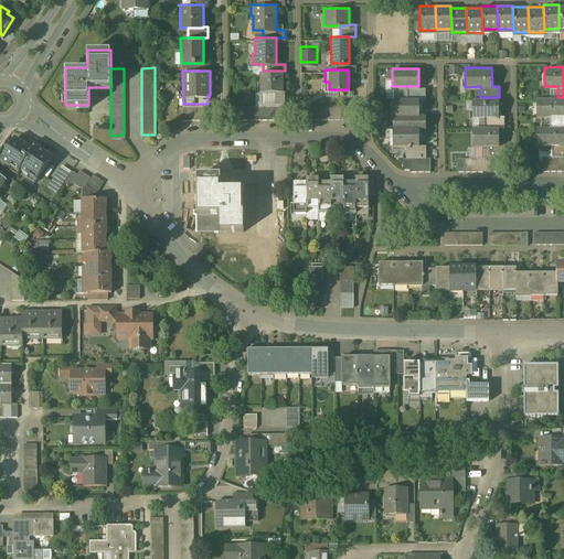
[(263,71),(259,71),(259,90),(261,90),(261,104),(274,104),(280,104),(285,104),(285,96),(283,96),(283,71),(263,71)]
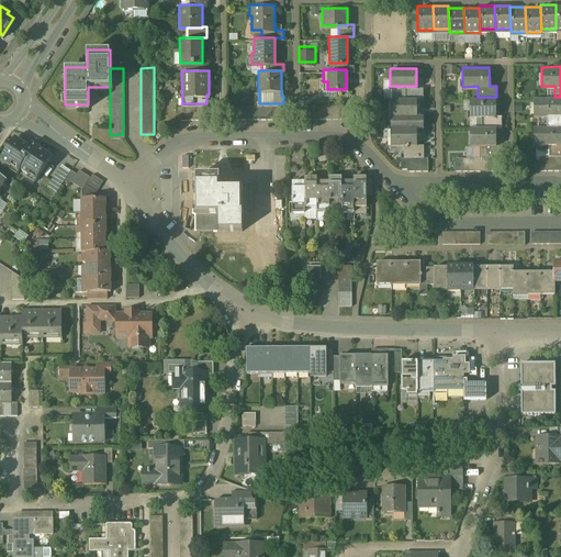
[(416,86),(390,86),(390,98),(417,98),(423,98),(423,85),(416,85),(416,86)]
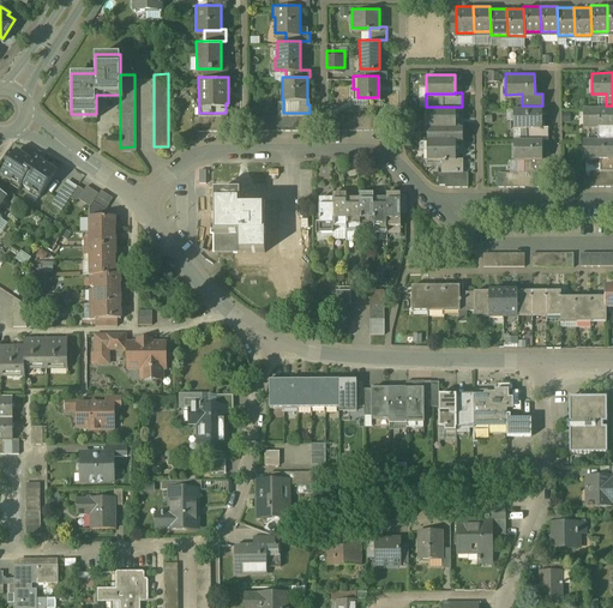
[(522,106),(512,106),(512,126),(526,126),(526,137),(542,137),(547,137),(547,124),(542,124),(542,106),(522,106)]
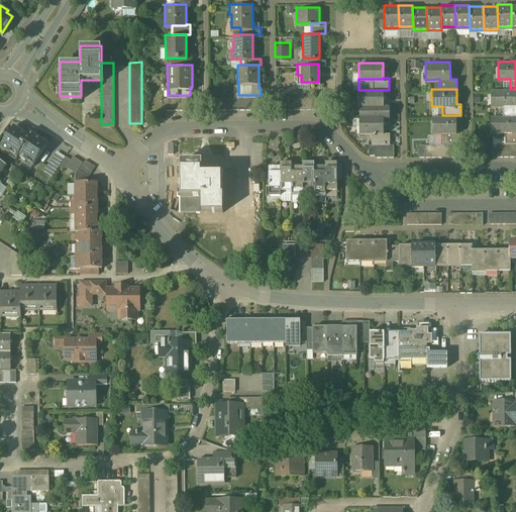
[(510,89),(492,89),(493,106),(503,105),(503,115),(515,114),(515,96),(515,89),(510,89)]
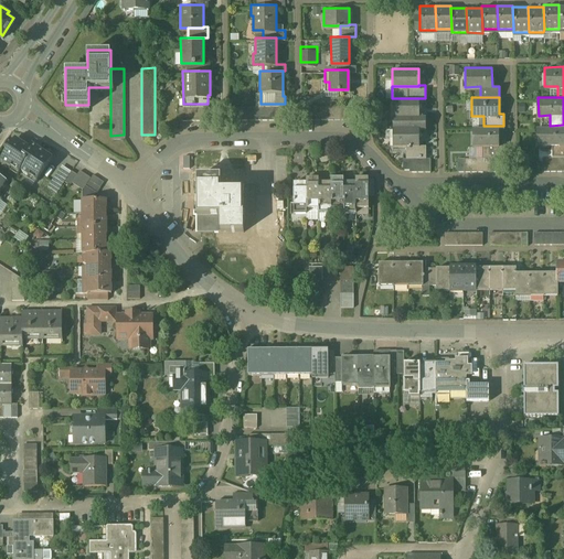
[(392,98),(392,116),(405,116),(419,116),(419,114),(419,98),(392,98)]
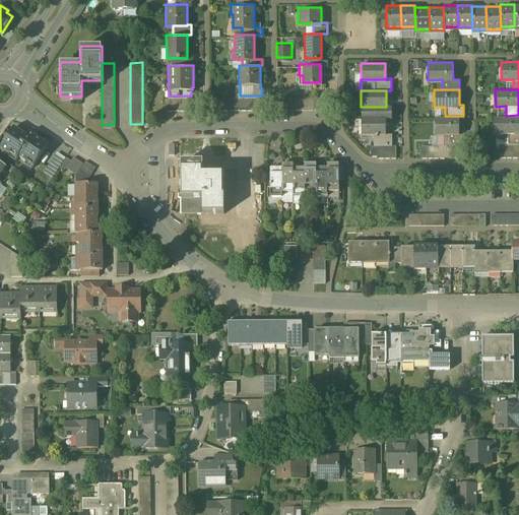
[(169,95),(165,95),(165,108),(173,108),(173,95),(169,95)]
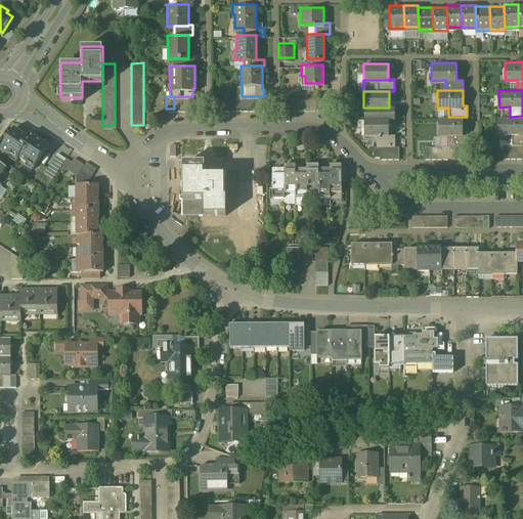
[(389,105),(389,107),(376,107),(376,118),(389,118),(394,118),(394,105),(389,105)]
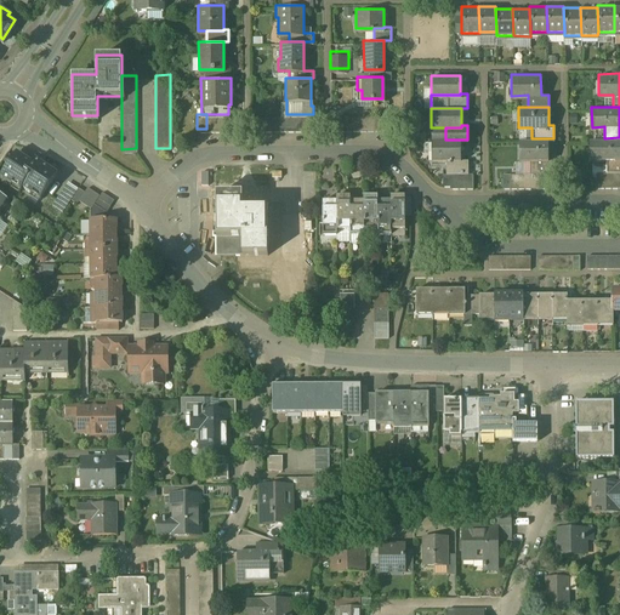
[(619,137),(604,138),(589,138),(589,158),(607,158),(607,170),(618,170),(619,169),(619,137)]
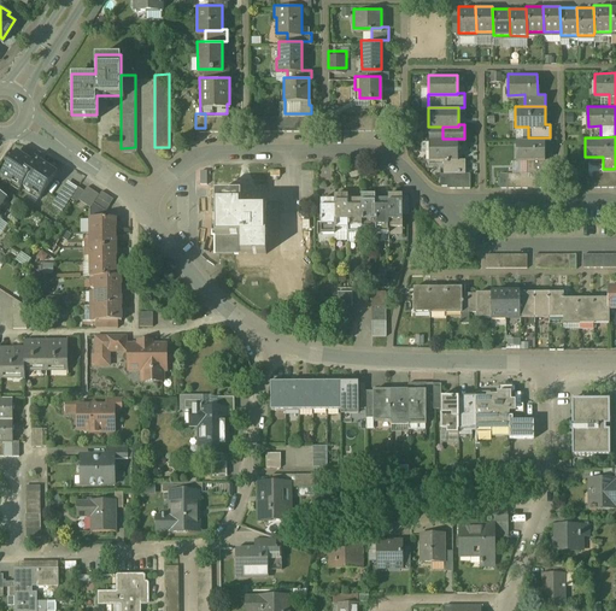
[(528,137),(516,137),(516,157),(526,157),(526,169),(528,169),(535,169),(549,169),(551,169),(551,157),(545,157),(545,137),(528,137)]
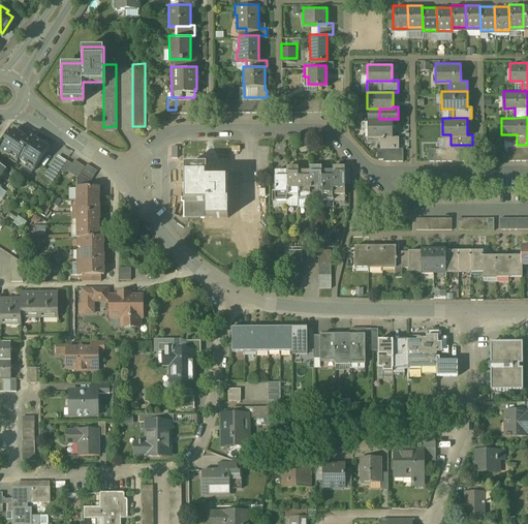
[(379,119),(367,119),(367,135),(379,135),(393,135),(393,133),(393,119),(379,119)]
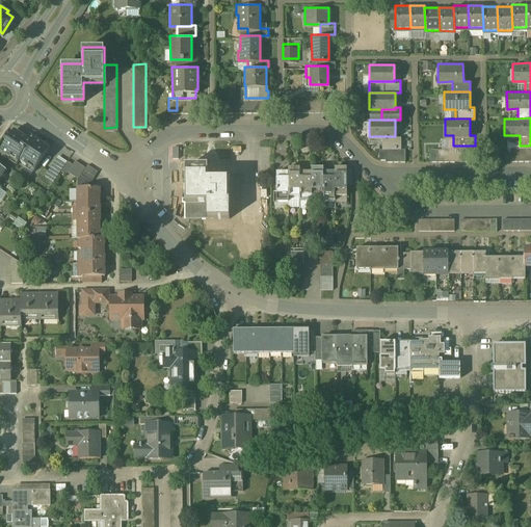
[(49,146),(29,132),(27,135),(14,127),(0,148),(18,160),(19,158),(34,167),(49,146)]
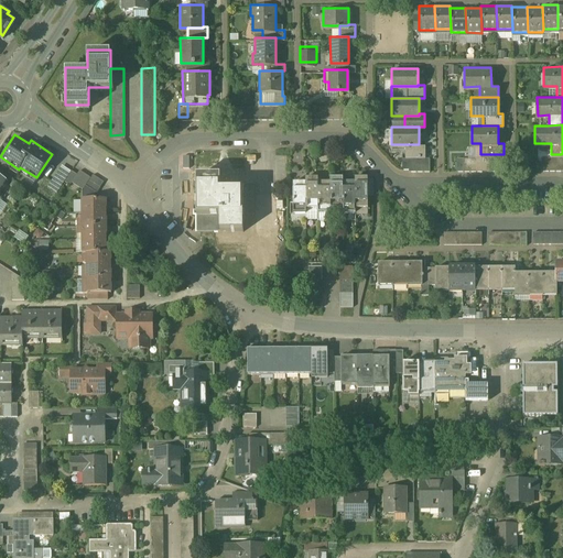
[(424,142),(419,142),(419,144),(404,144),(404,155),(409,155),(415,155),(422,154),(425,154),(424,142)]
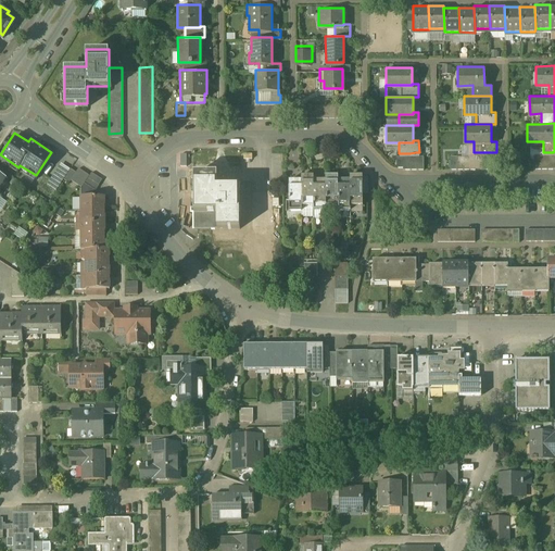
[(494,152),(482,152),(482,165),(494,165),(494,152)]
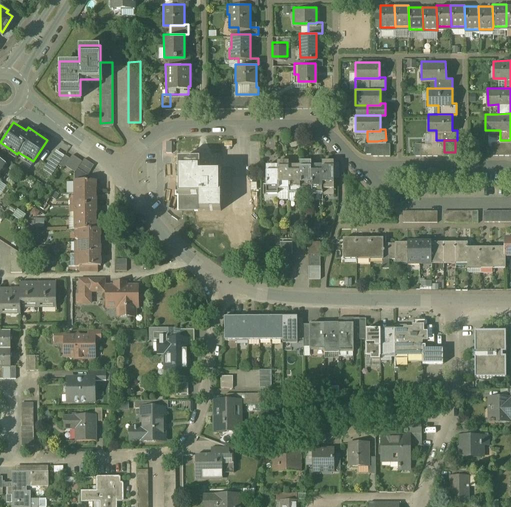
[(55,147),(42,166),(51,172),(58,162),(60,159),(64,152),(55,147)]
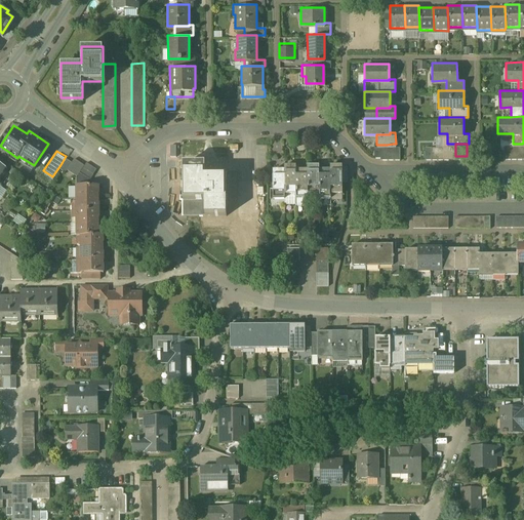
[(62,163),(59,166),(65,169),(66,167),(71,159),(66,156),(62,163)]
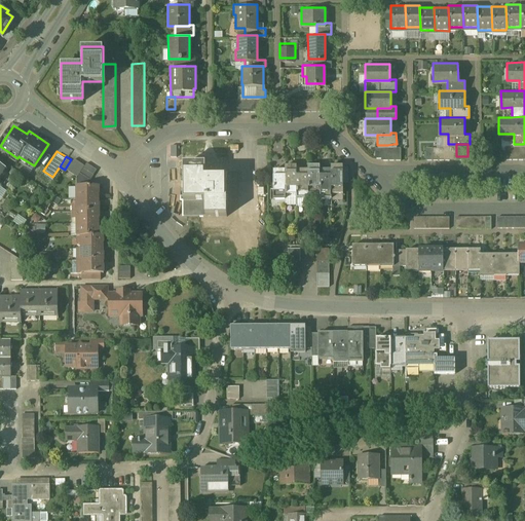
[(83,163),(73,156),(71,159),(66,168),(76,174),(79,170),(82,164),(83,163)]
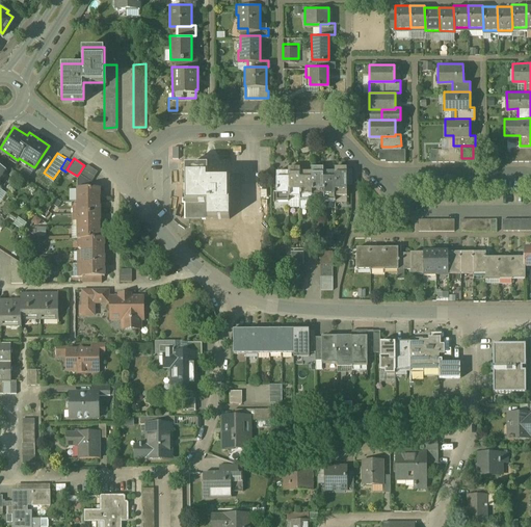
[(83,166),(94,174),(98,167),(87,161),(84,165),(83,166)]
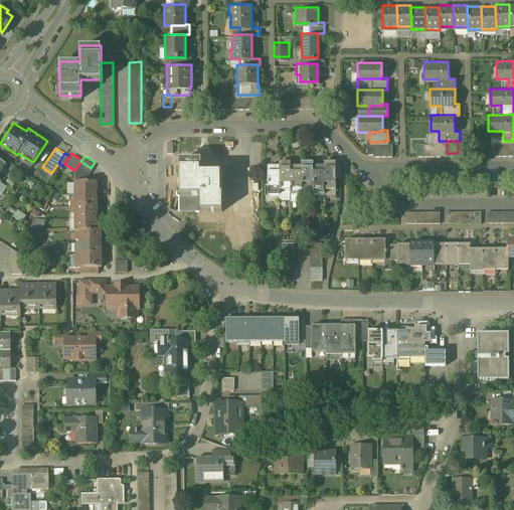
[(200,158),(179,158),(179,209),(221,208),(221,169),(200,169),(200,158)]
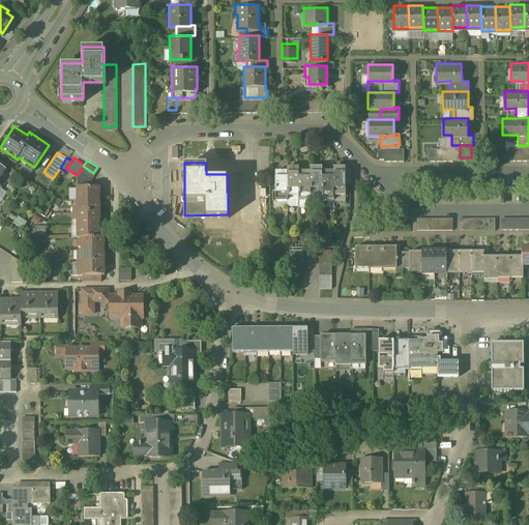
[(298,164),(287,164),(287,168),(287,193),(298,193),(298,168),(298,164)]
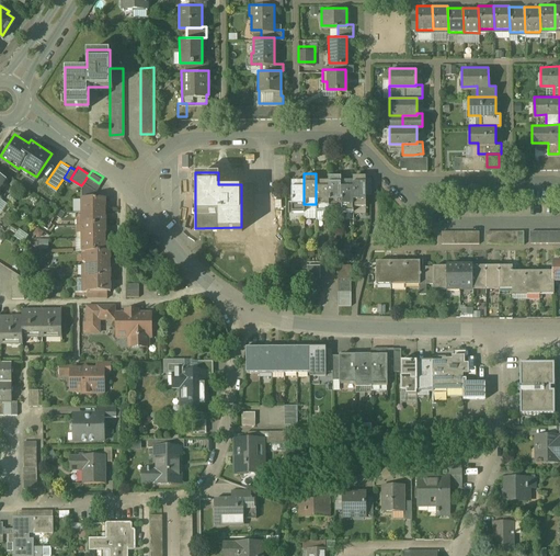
[(340,173),(328,173),(328,178),(328,204),(340,204),(340,178),(340,173)]
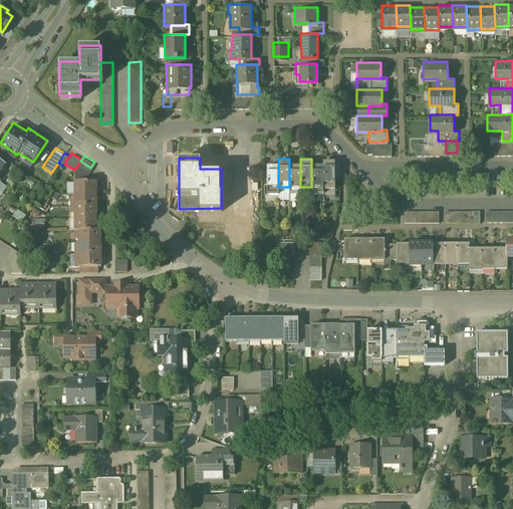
[(334,159),(322,159),(322,163),(323,187),(334,187),(334,159)]
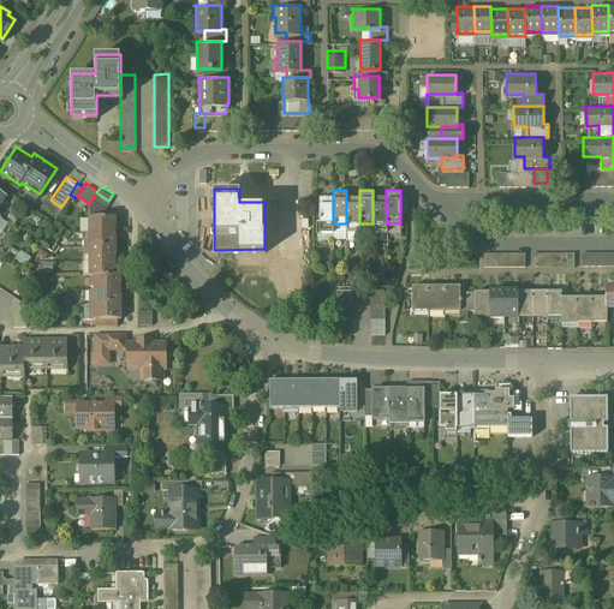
[(27,201),(15,192),(11,198),(22,207),(27,201)]
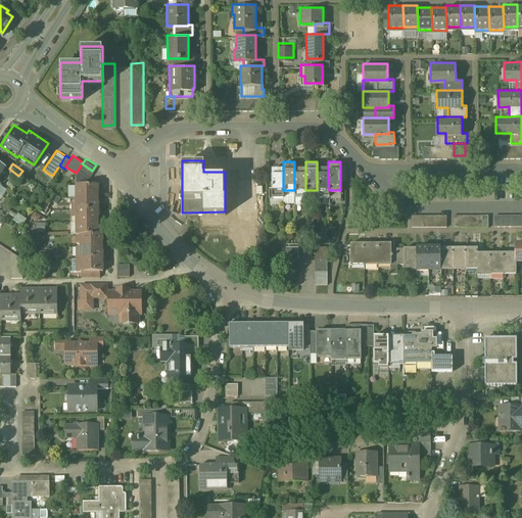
[(92,171),(82,163),(79,169),(89,176),(92,171)]
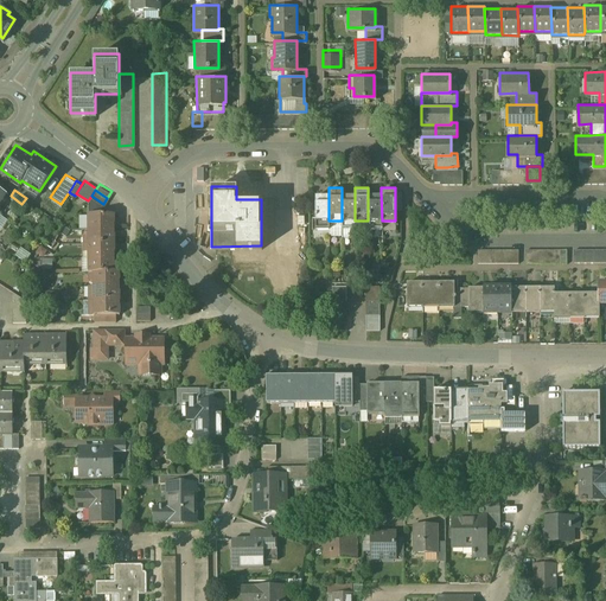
[(329,221),(329,192),(314,193),(314,227),(329,227),(329,221)]
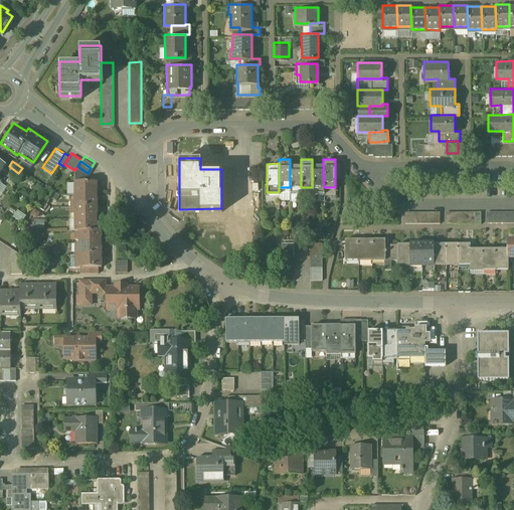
[(301,163),(290,163),(290,187),(290,191),(301,191),(301,187),(301,163)]
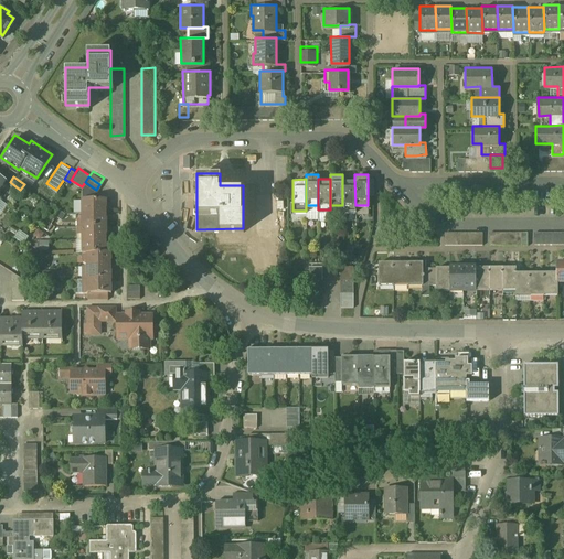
[(354,179),(342,179),(342,205),(342,210),(355,210),(355,205),(354,179)]
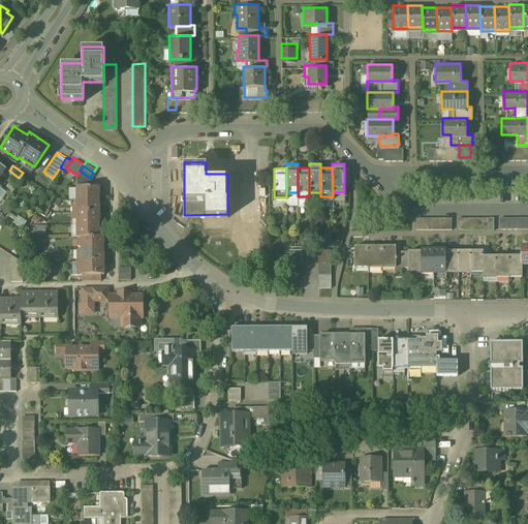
[(76,184),(76,196),(98,196),(98,191),(98,184),(90,184),(76,184)]
